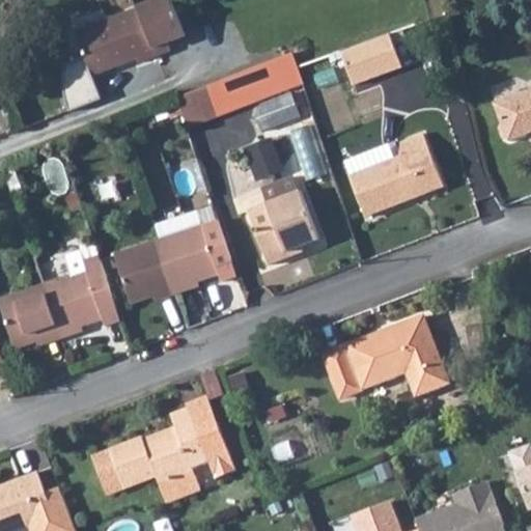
[(137,10),(117,17),(133,58),(136,56),(139,62),(154,57),(170,52),(167,43),(185,35),(171,0),(154,0),(136,7),(137,10)]
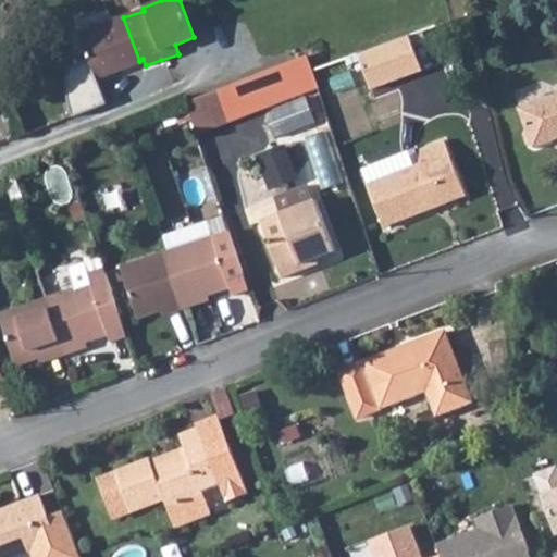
[(139,61),(123,17),(79,34),(95,77),(139,61)]
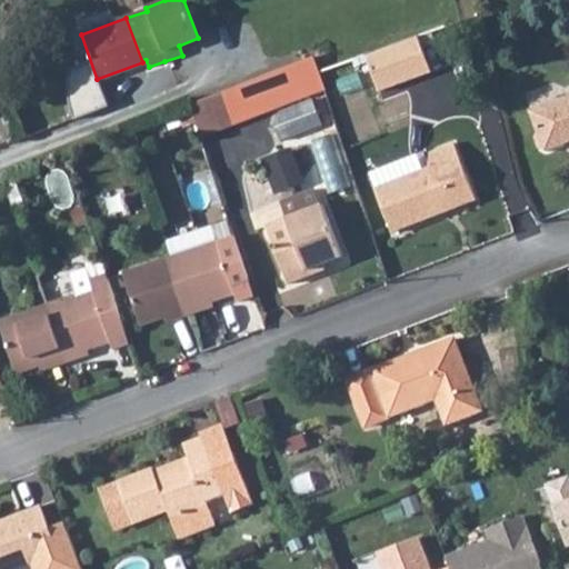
[(417,38),(367,58),(381,95),(431,75),(417,38)]
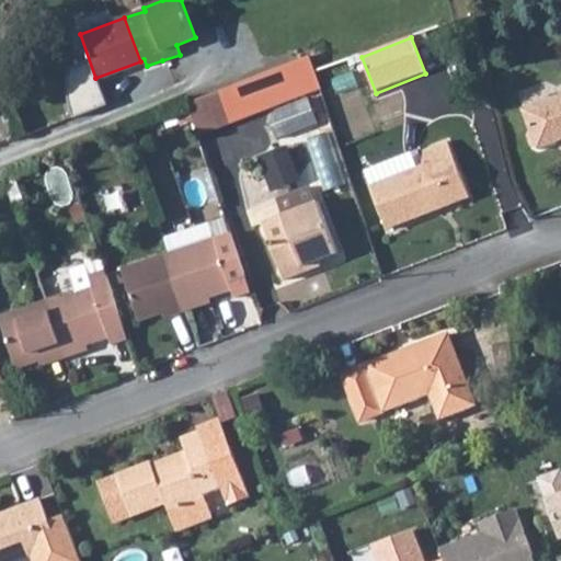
[(308,55),(184,104),(185,106),(191,122),(196,135),(227,123),(221,106),(313,71),(308,55)]
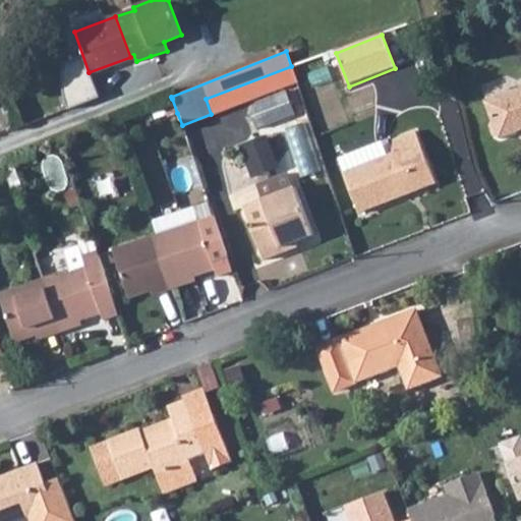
[(520,88),(486,101),(493,118),(490,125),(494,135),(501,137),(520,129),(520,88)]
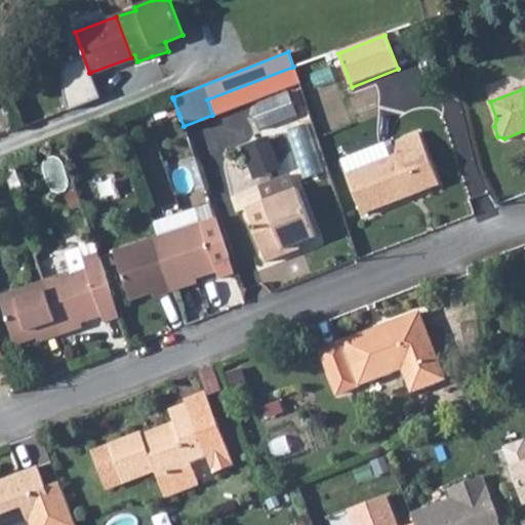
[(260,129),(301,117),(293,90),(252,103),(260,129)]
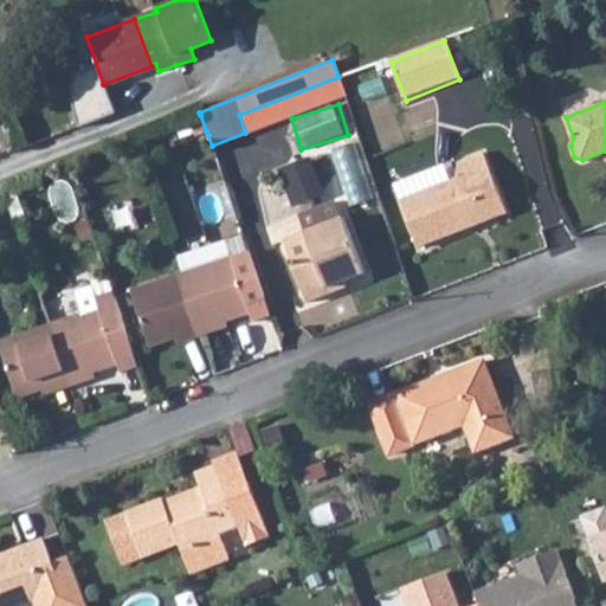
[(206,131),(200,115),(188,120),(194,136),(206,131)]
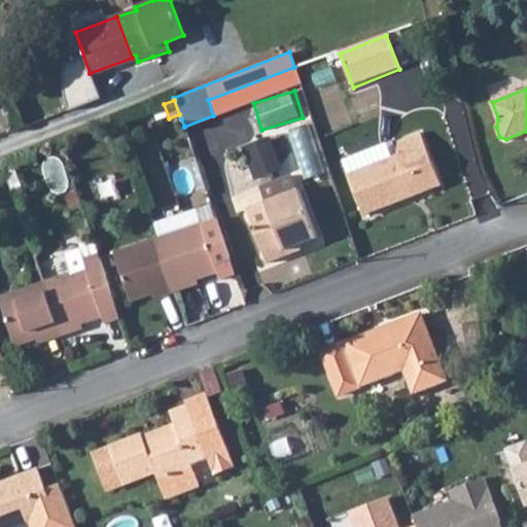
[(402,152),(350,172),(366,213),(444,184),(424,130),(398,140),(402,152)]
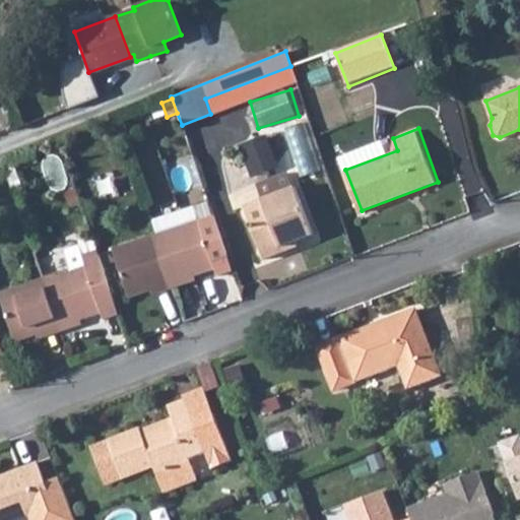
[(287,249),(286,245),(301,239),(317,233),(300,186),(249,206),(268,257),(287,249)]
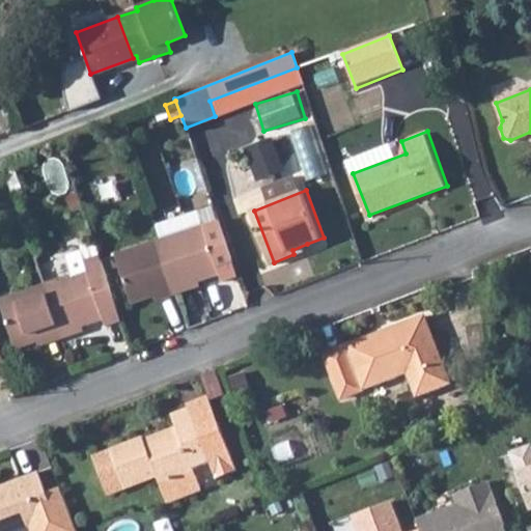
[(206,225),(162,242),(119,257),(136,306),(165,295),(167,300),(182,295),(197,288),(195,283),(223,272),(206,225)]
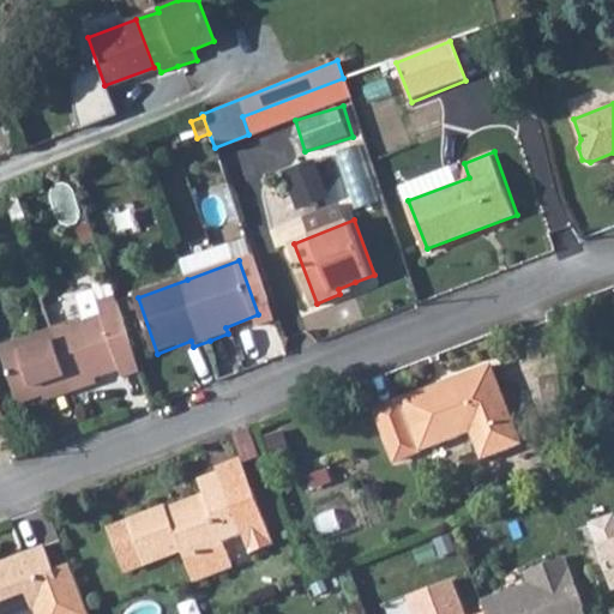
[(84,320),(50,332),(0,351),(22,407),(53,395),(56,401),(74,395),(89,389),(86,381),(121,368),(113,347),(131,339),(115,295),(96,302),(94,293),(76,300),(84,320)]
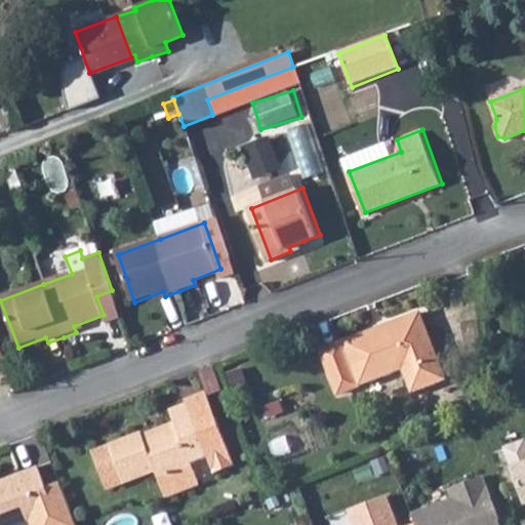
[(104,315),(106,322),(122,316),(112,290),(96,296),(104,315)]
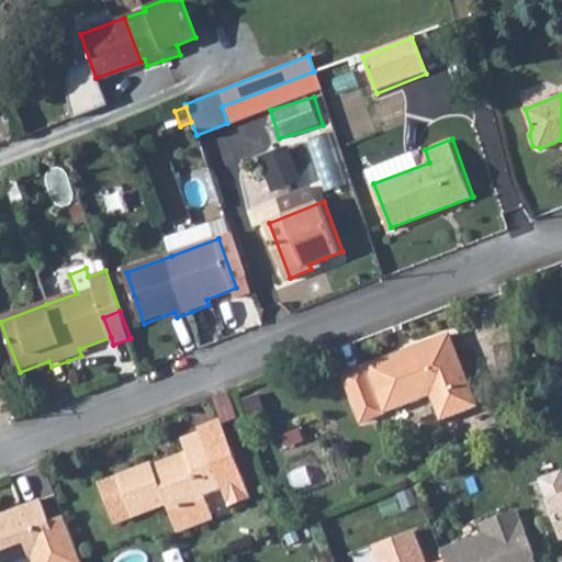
[(339,375),(356,415),(459,375),(444,335),(339,375)]
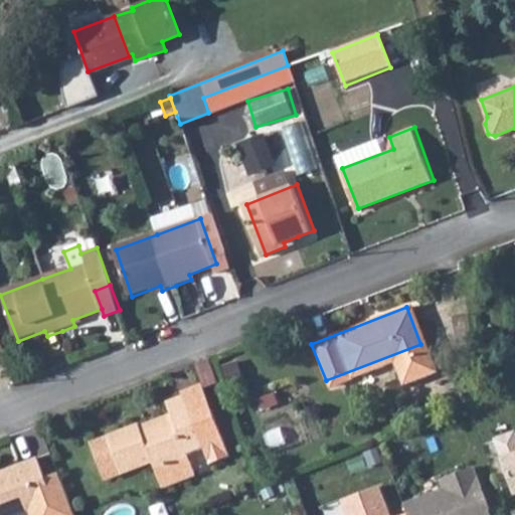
[(420,344),(326,380),(327,384),(389,361),(398,385),(432,372),(420,344)]
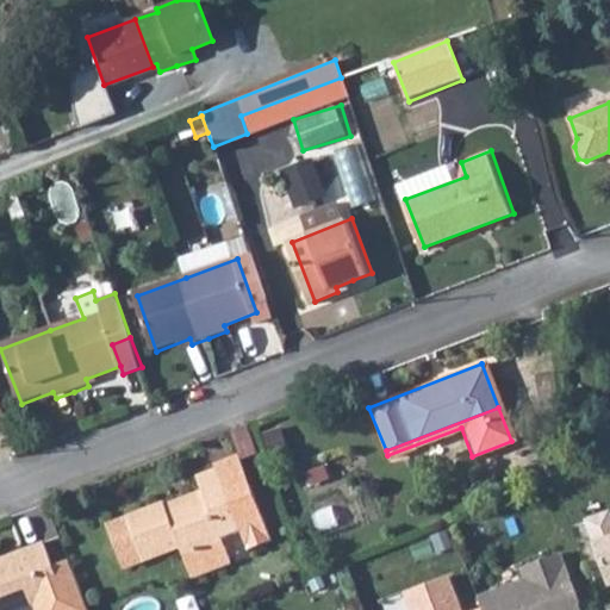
[(212,466),(213,472),(224,498),(244,490),(232,459),(212,466)]
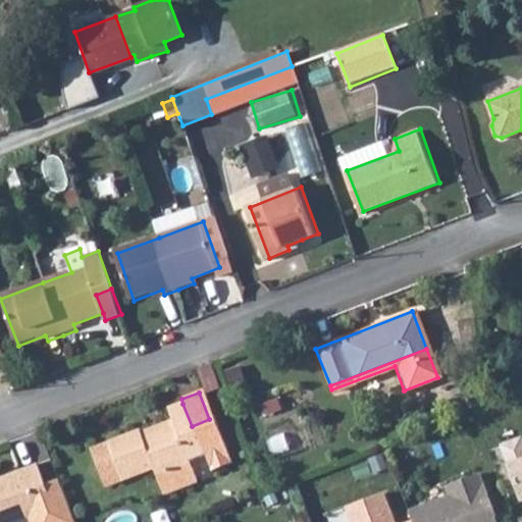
[(192,426),(183,404),(164,411),(170,428),(139,440),(136,432),(87,452),(100,485),(149,468),(159,494),(194,481),(187,461),(201,456),(208,471),(226,465),(209,419),(192,426)]
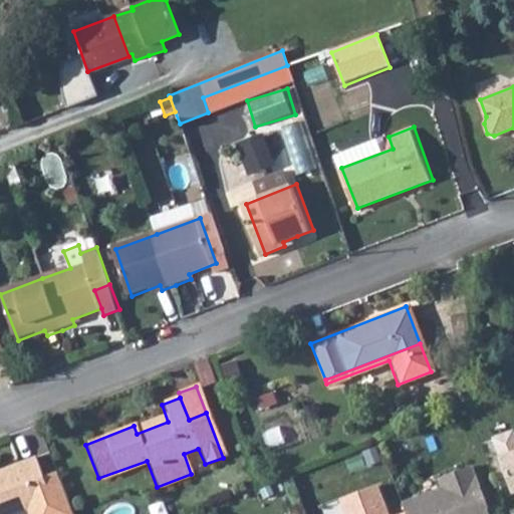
[(513,450),(501,455),(513,489),(513,450)]
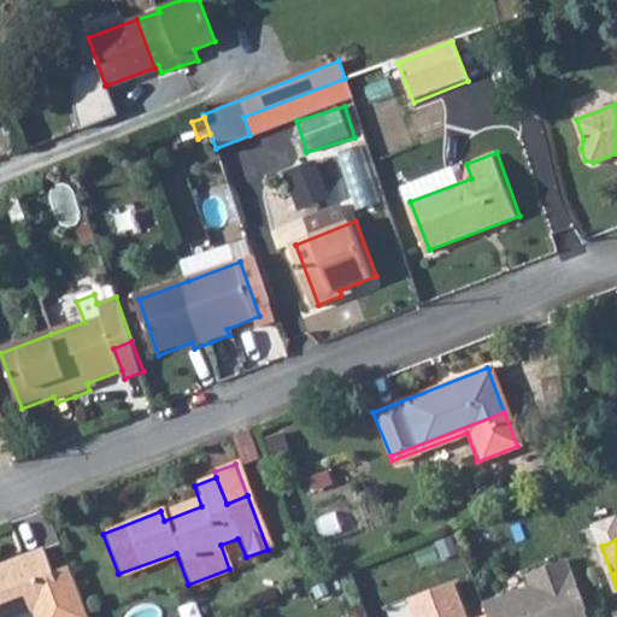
[(0,616),(19,616),(33,612),(34,616),(87,616),(78,591),(60,598),(51,571),(41,547),(0,563),(0,616)]
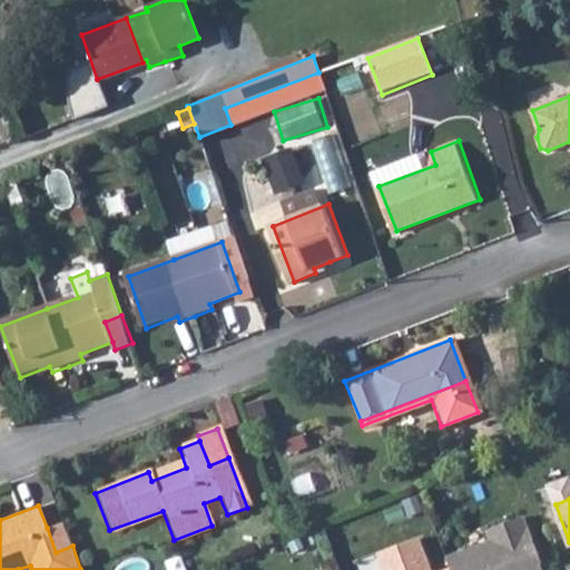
[(450,566),(451,569),(539,569),(543,569),(523,514),(487,528),(490,538),(445,554),(450,566)]
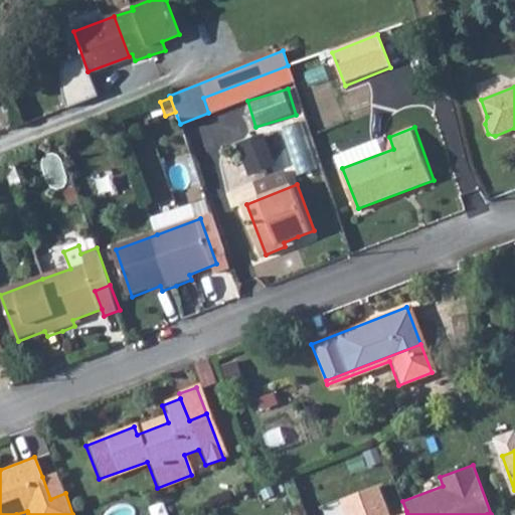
[(42,477),(50,499),(65,493),(56,472),(42,477)]
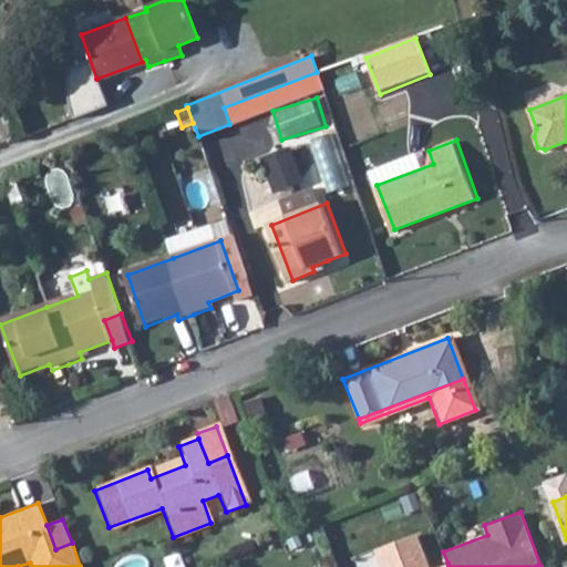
[(449,566),(447,563),(435,566),(429,566),(416,532),(375,547),(382,566),(449,566)]
